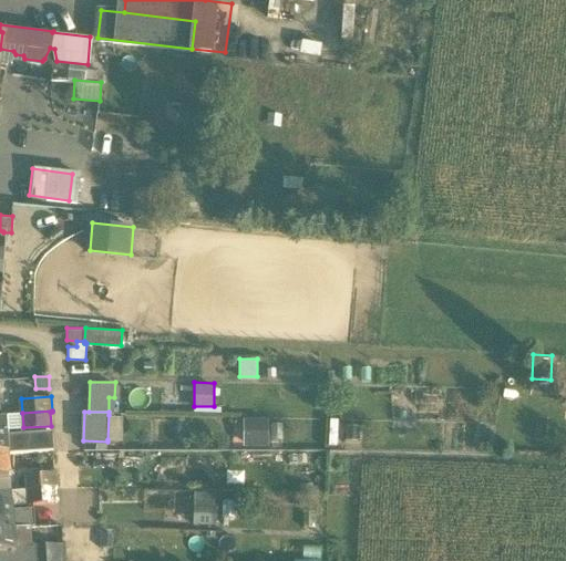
[(22,413),(4,414),(6,429),(23,427),(22,413)]
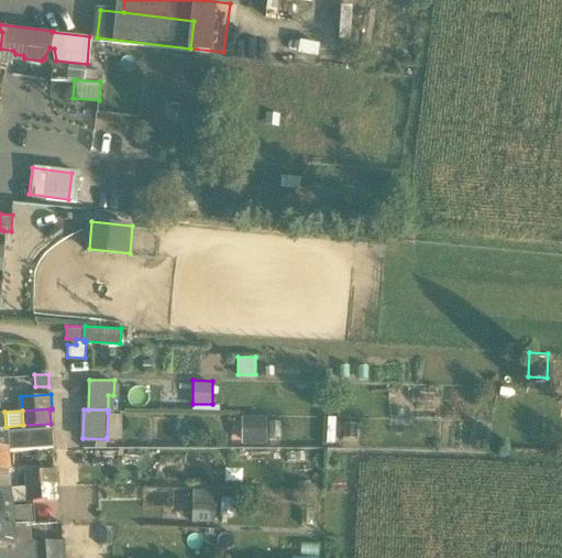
[(122,413),(108,413),(107,437),(122,437),(122,413)]
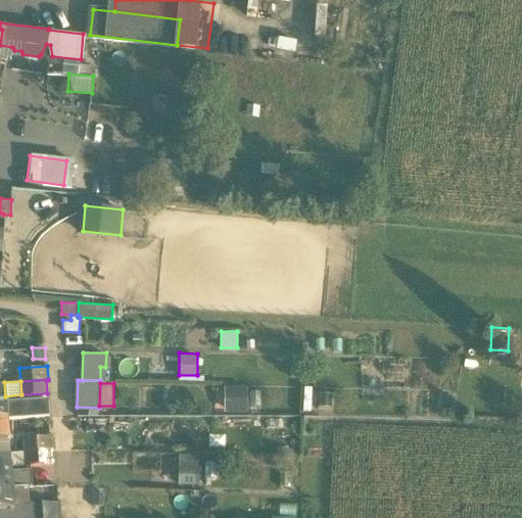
[(225,384),(225,410),(247,410),(246,384),(225,384)]
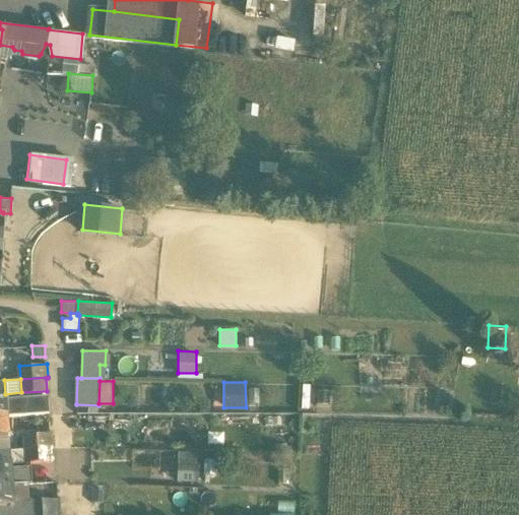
[(48,395),(6,398),(7,414),(28,412),(49,411),(48,395)]
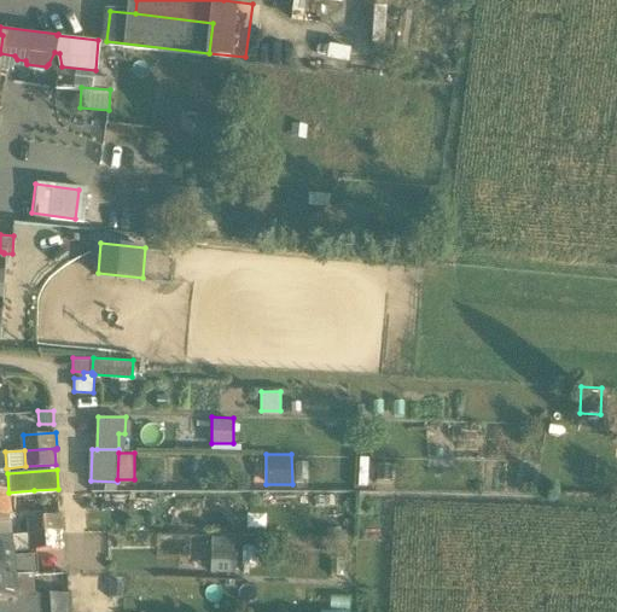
[(0,518),(10,518),(9,493),(0,493),(0,518)]
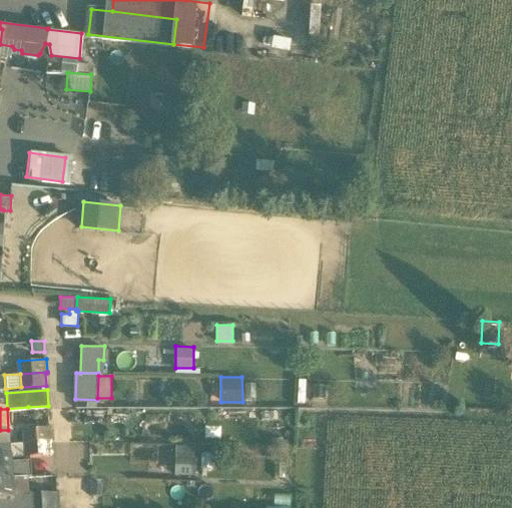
[(24,428),(25,442),(51,440),(51,426),(36,428),(24,428)]
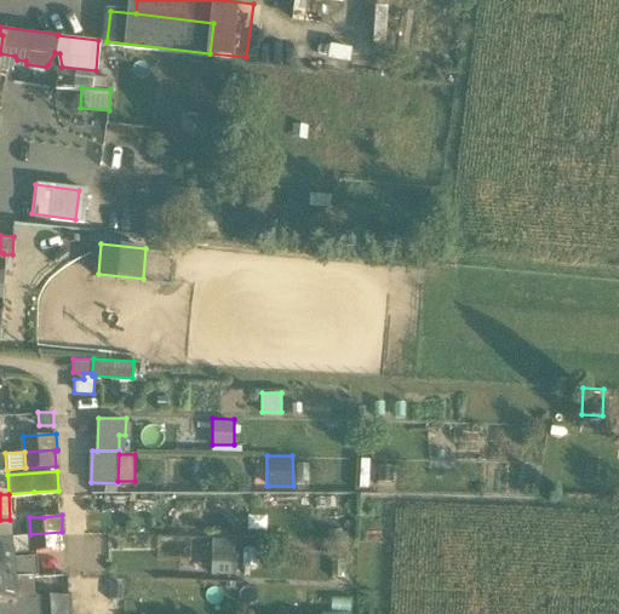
[(10,520),(0,520),(0,535),(11,535),(10,520)]
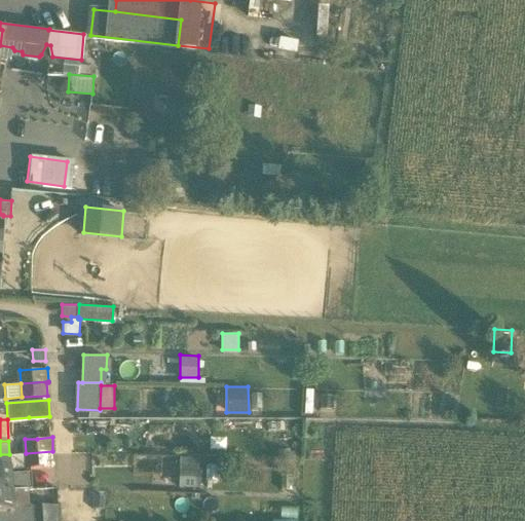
[(54,464),(52,451),(26,453),(27,467),(39,466),(54,464)]
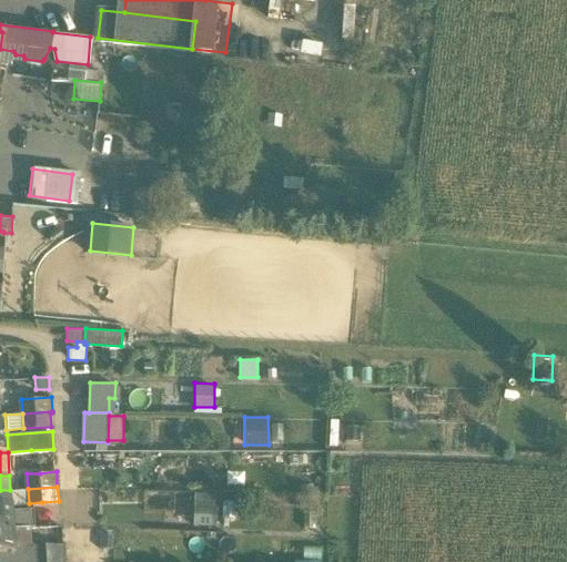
[(194,489),(193,523),(215,524),(216,490),(194,489)]
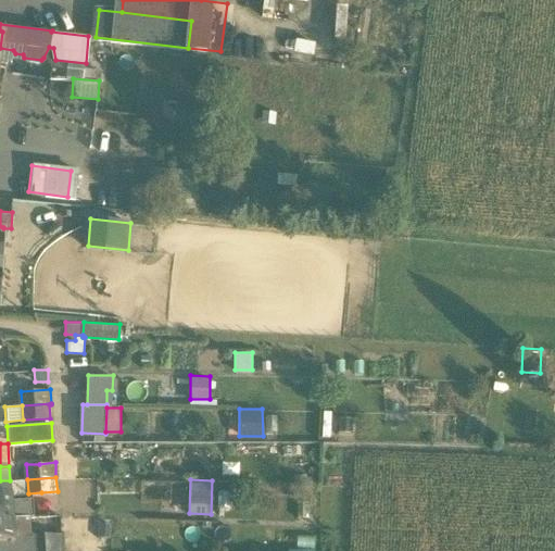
[(10,480),(0,480),(0,493),(11,493),(10,480)]
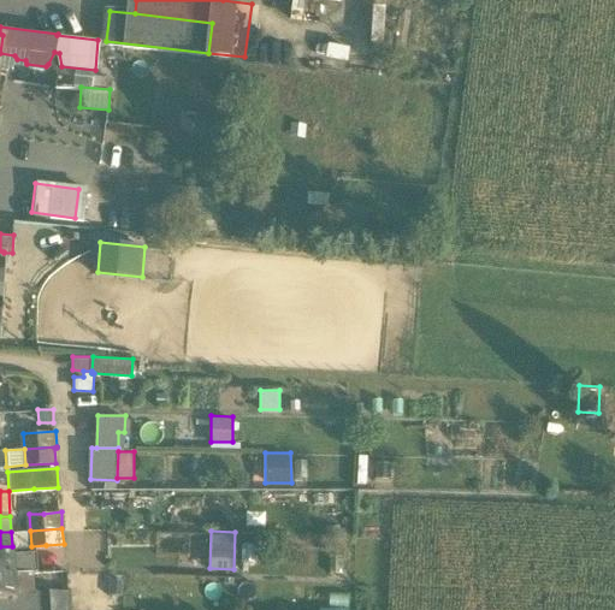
[(242,532),(241,562),(255,562),(256,532),(242,532)]
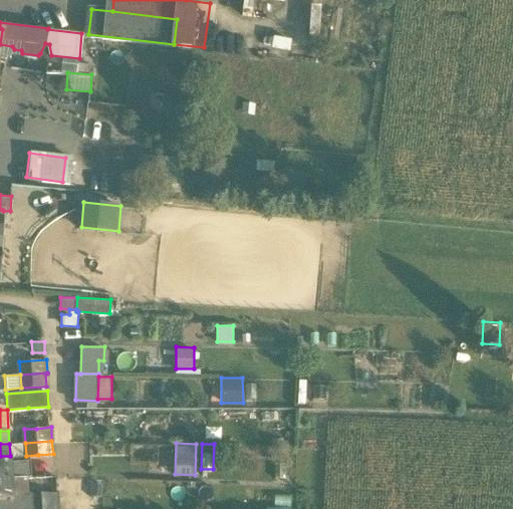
[(0,478),(12,477),(10,461),(10,456),(0,456),(0,478)]
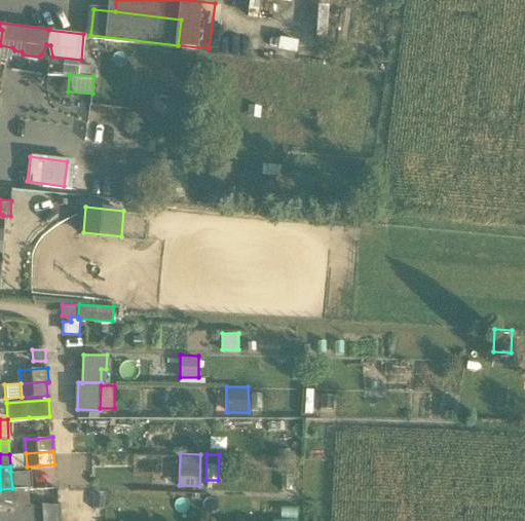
[(32,471),(10,472),(12,488),(28,487),(33,487),(32,471)]
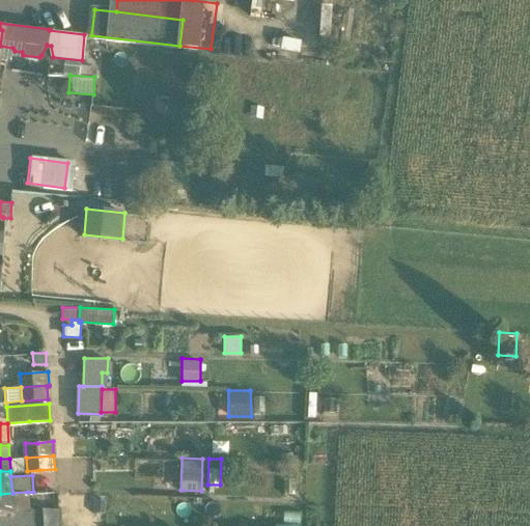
[(15,514),(30,513),(28,492),(12,493),(15,514)]
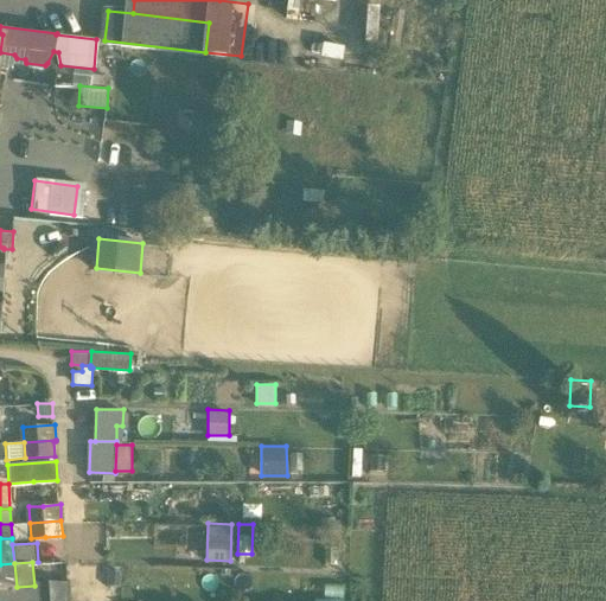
[(0,589),(17,588),(17,587),(14,563),(0,564),(0,589)]
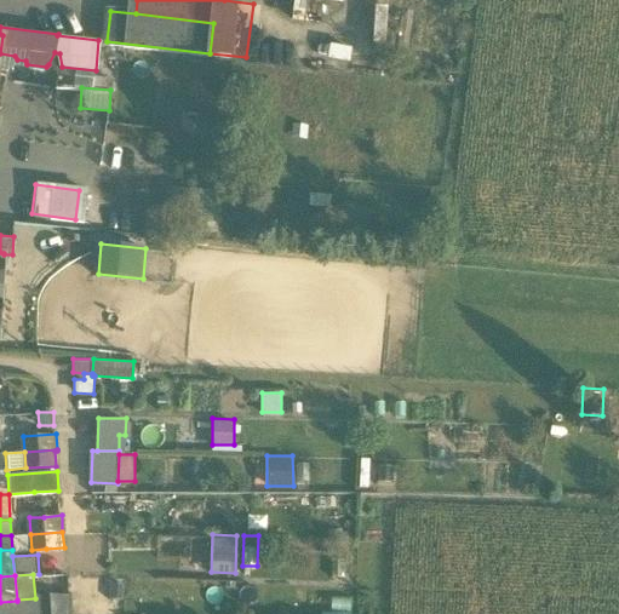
[(69,596),(50,597),(52,613),(70,613),(69,596)]
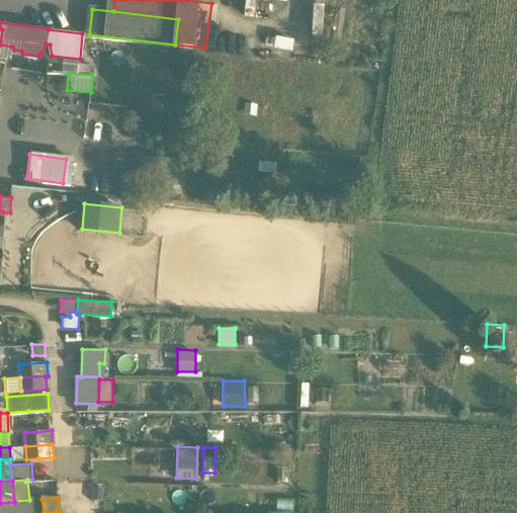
[(30,512),(41,512),(44,512),(41,499),(30,500),(30,512)]
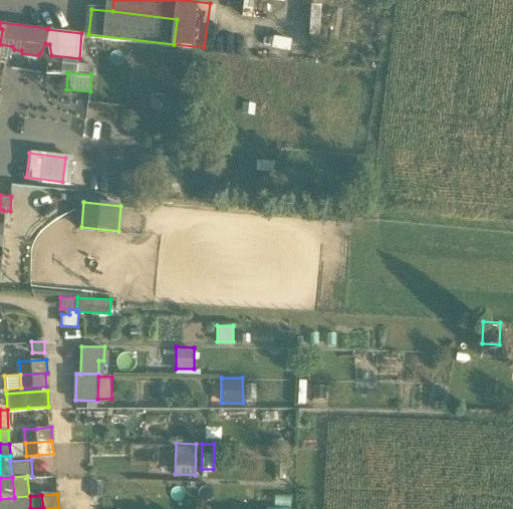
[(14,498),(0,499),(0,508),(30,508),(30,496),(29,496),(14,497),(14,498)]
